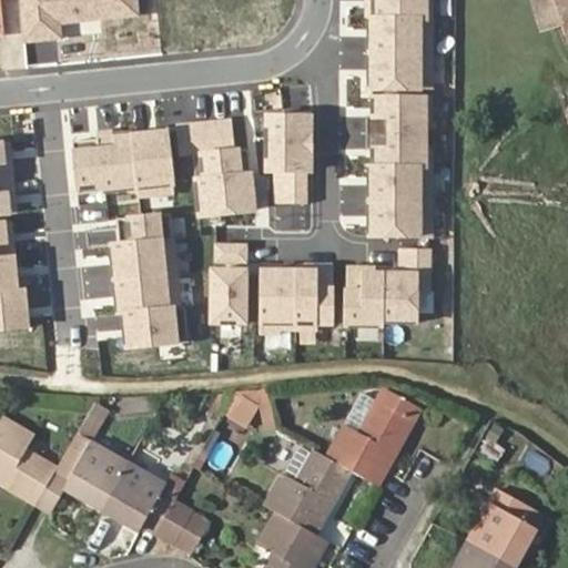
[(17,0),(22,39),(57,36),(56,20),(134,12),(133,0),(17,0)]
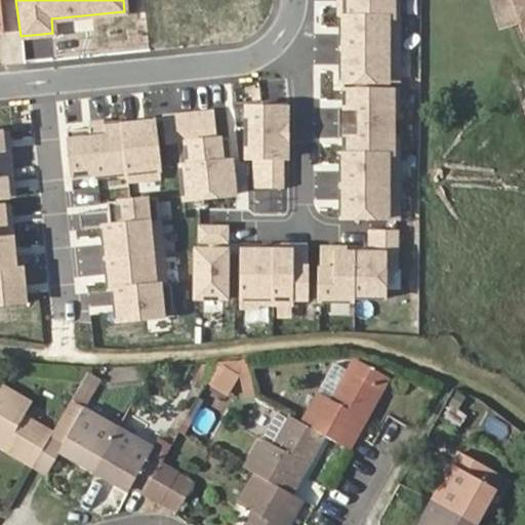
[(342,0),(342,78),(392,79),(392,0),(342,0)]
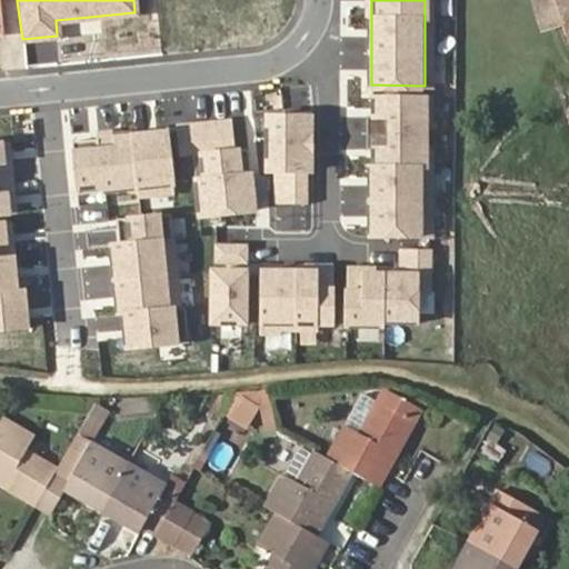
[(568,0),(532,0),(541,27),(562,21),(568,40),(568,0)]
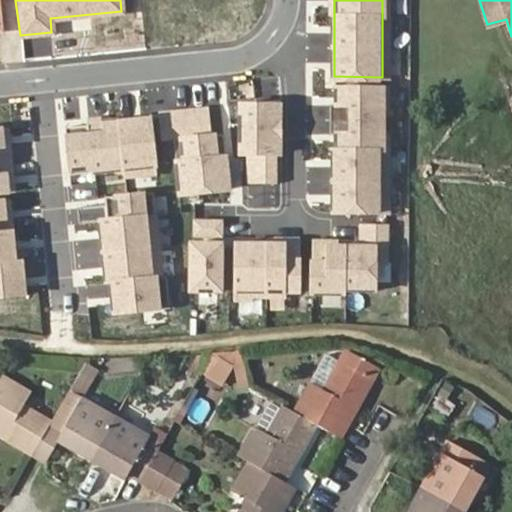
[(59,20),(60,30),(95,24),(94,15),(59,20)]
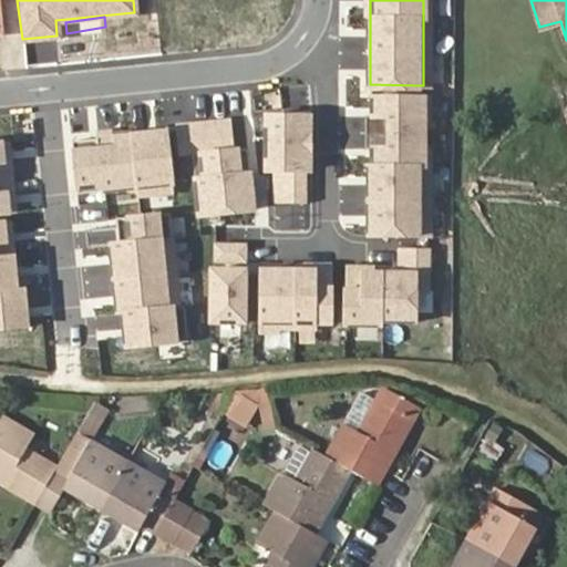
[(305,112),(264,111),(263,174),(279,174),(278,189),(303,191),(305,112)]
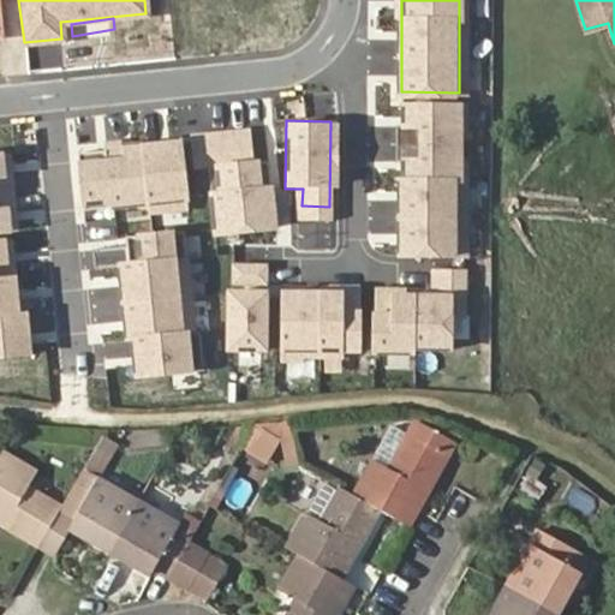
[(183,136),(70,149),(77,209),(189,196),(183,136)]
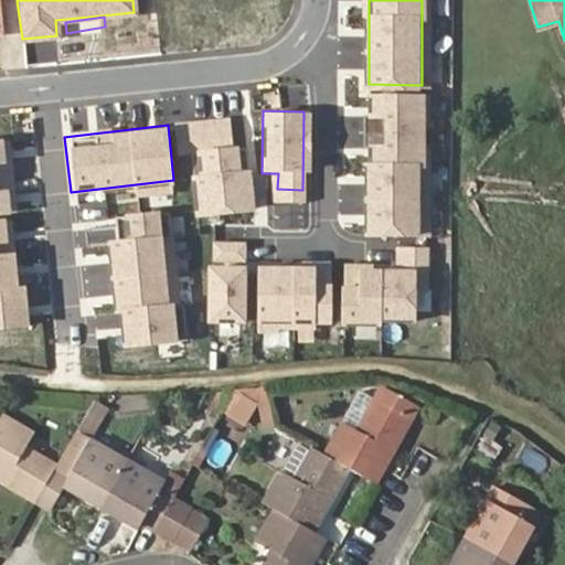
[(16,137),(0,137),(0,326),(23,326),(16,137)]
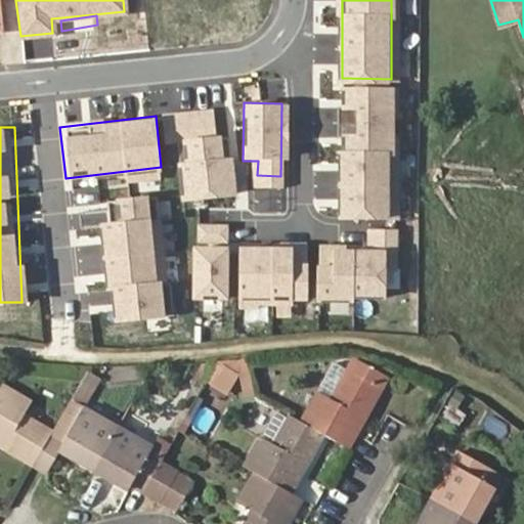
[(231,187),(232,136),(180,136),(179,186),(231,187)]
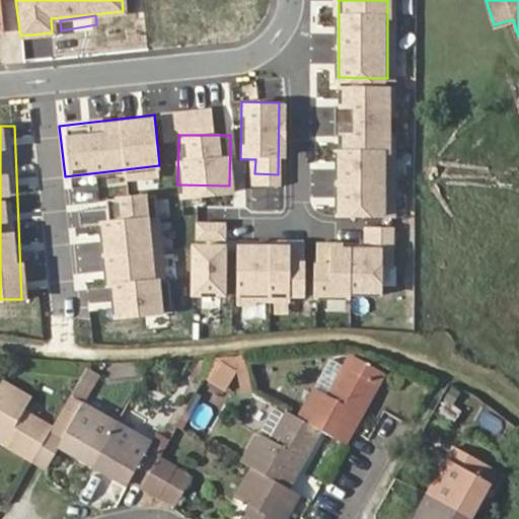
[(99,217),(108,317),(171,312),(160,191),(113,195),(115,216),(99,217)]
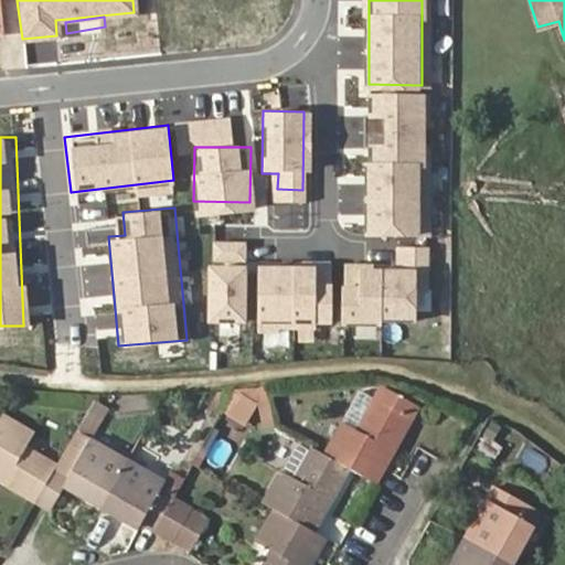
[(246,262),(211,260),(210,313),(245,315),(246,262)]
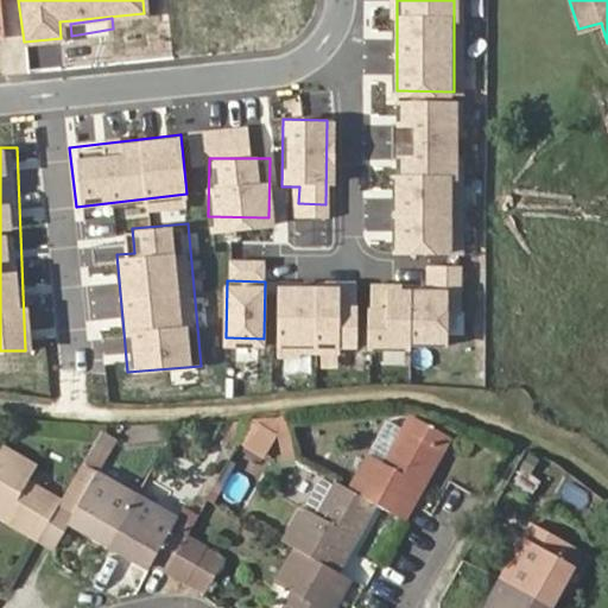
[(279,337),(353,337),(354,286),(279,285),(279,337)]
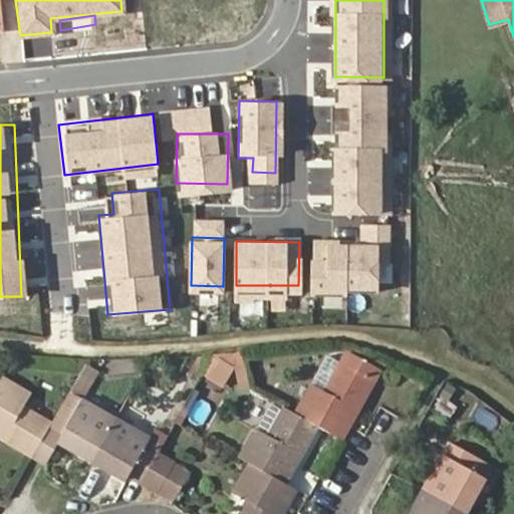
[(326,260),(313,260),(312,284),(376,285),(377,245),(326,244),(326,260)]
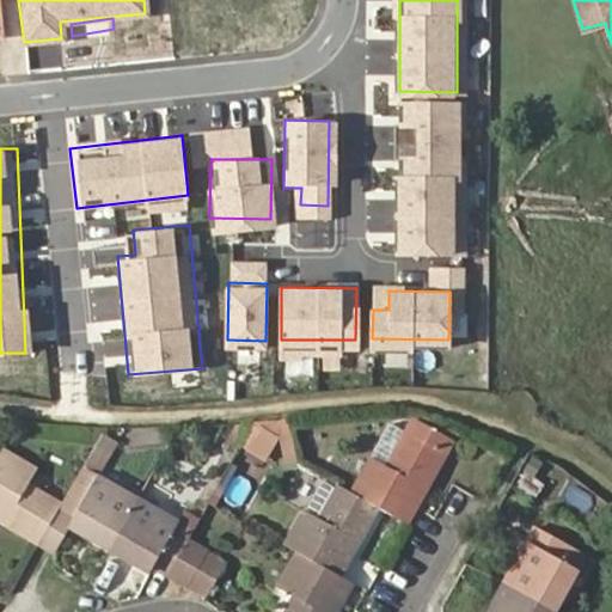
[(378,507),(407,522),(454,438),(414,415),(405,429),(384,465),(369,456),(349,490),(378,507)]
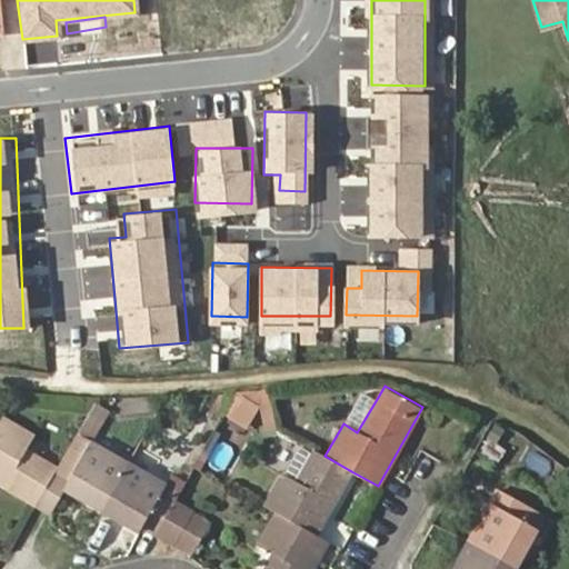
[(377,399),(363,391),(343,423),(357,432),(377,399)]
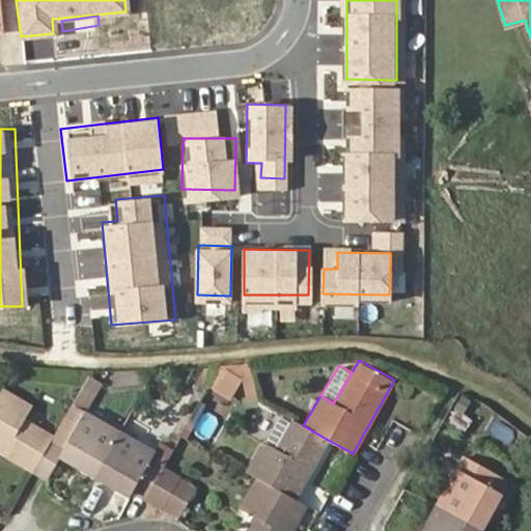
[(102,382),(86,373),(68,406),(83,413),(102,382)]
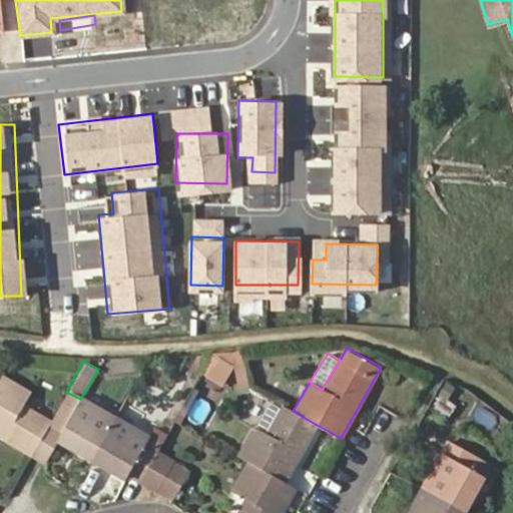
[(0,437),(30,455),(47,426),(49,422),(22,407),(28,393),(0,378),(0,437)]
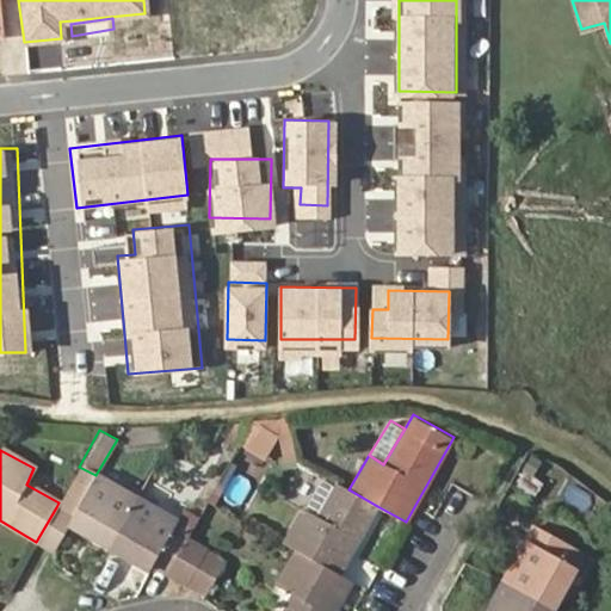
[(96,475),(79,467),(59,503),(56,507),(73,516),(96,475)]
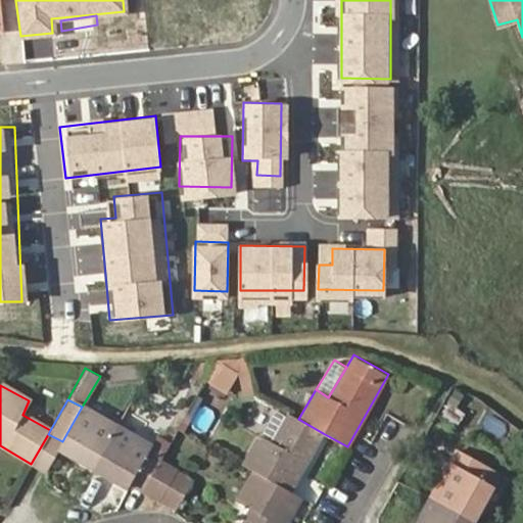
[(287,414),(274,406),(257,435),(271,443),(287,414)]
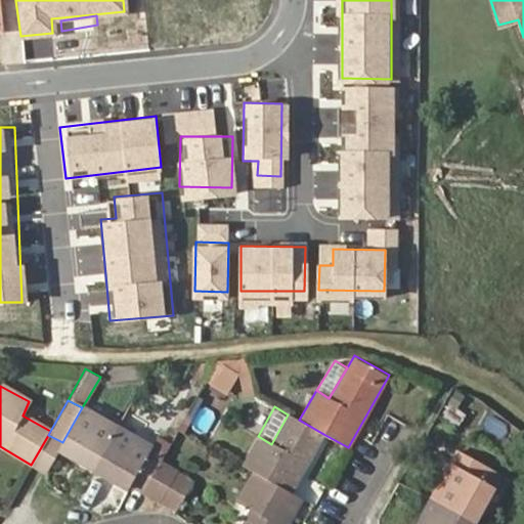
[(44,473),(58,451),(91,470),(116,427),(82,407),(62,442),(48,435),(31,465),(44,473)]
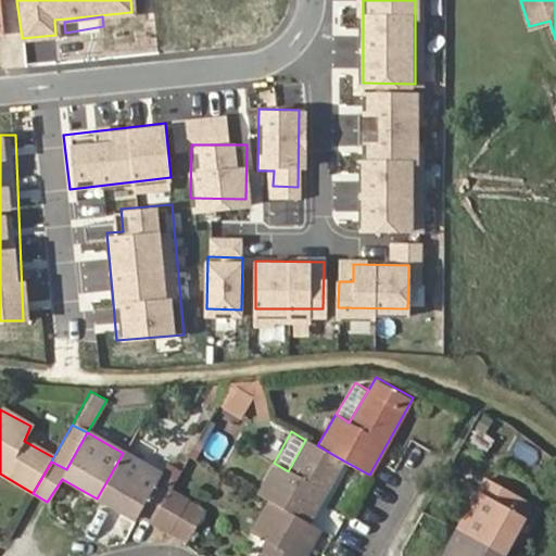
[(274,463),(255,494),(267,501),(307,522),(343,460),(317,445),(305,440),(288,471),(274,463)]
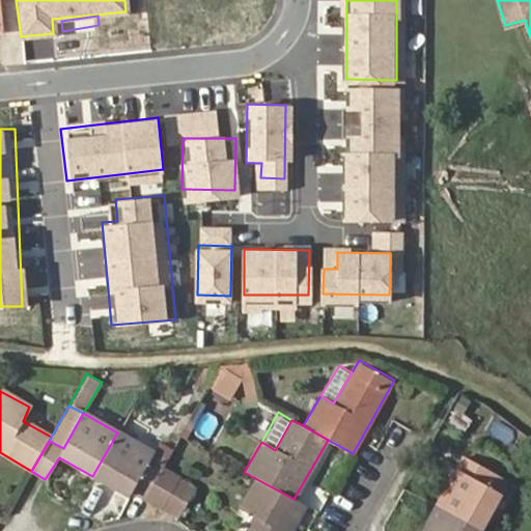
[(155,479),(161,469),(172,449),(160,442),(152,452),(117,432),(92,476),(127,496),(132,490),(144,497),(155,479)]
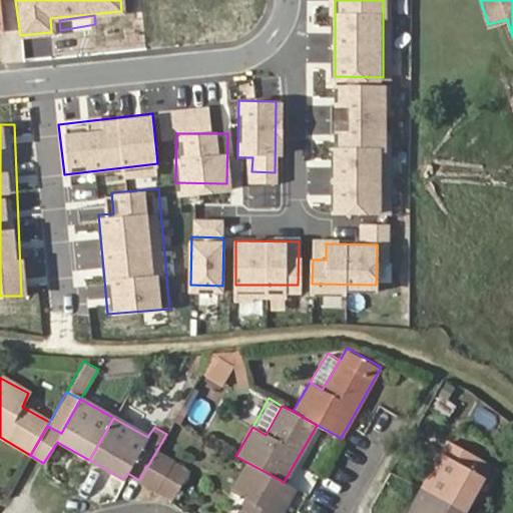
[(489,465),(448,440),(421,488),(463,512),(489,465)]
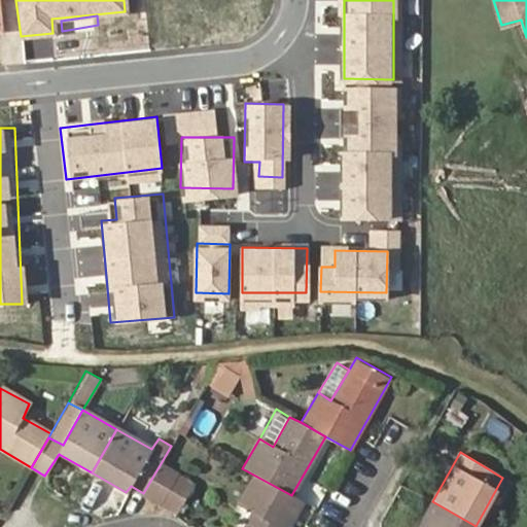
[(176,475),(160,465),(153,476),(170,485),(176,475)]
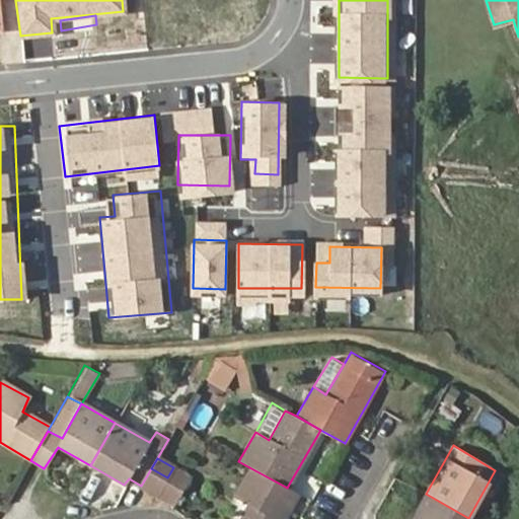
[(158,495),(175,505),(191,476),(173,467),(167,477),(158,495)]
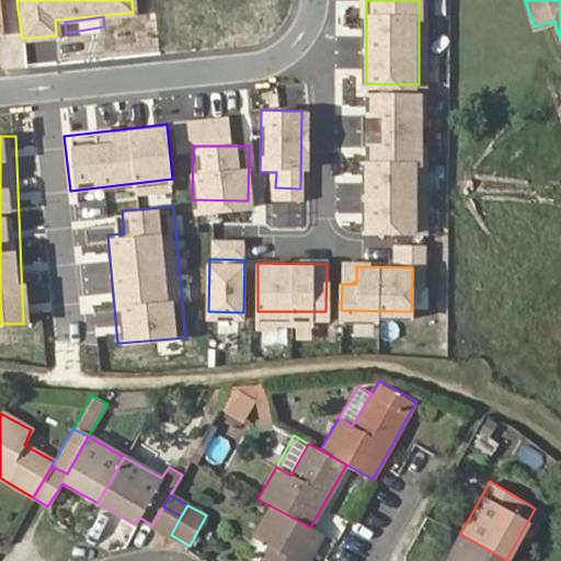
[(256,560),(306,560),(321,534),(310,527),(270,505),(253,537),(266,545),(256,560)]
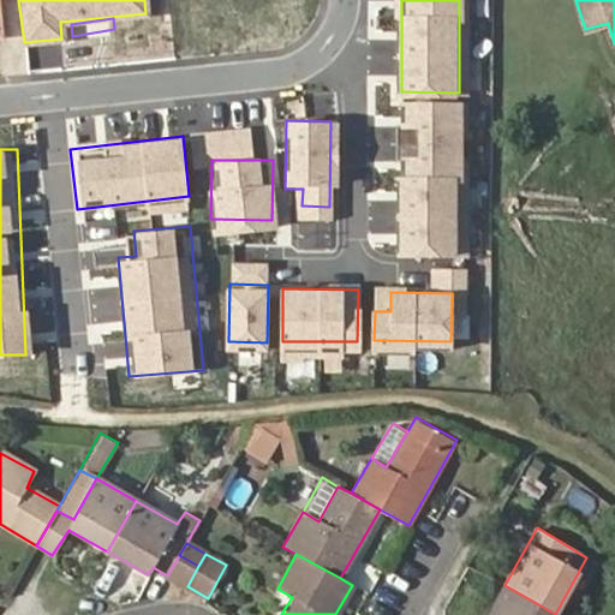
[(179,555),(167,575),(187,586),(198,566),(179,555)]
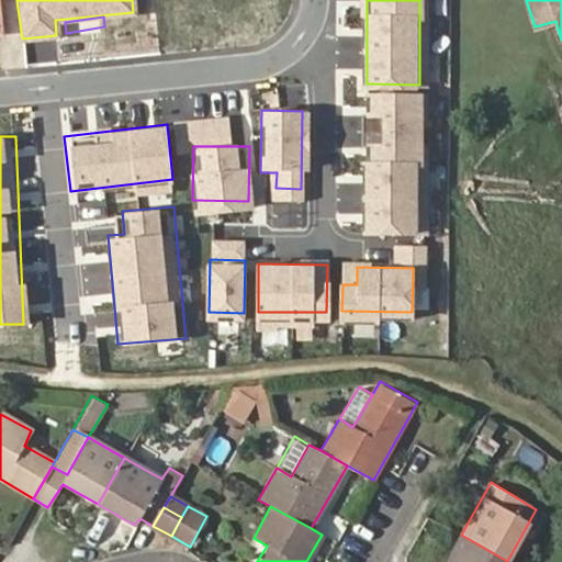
[(461,535),(445,561),(506,561),(507,561),(461,535)]
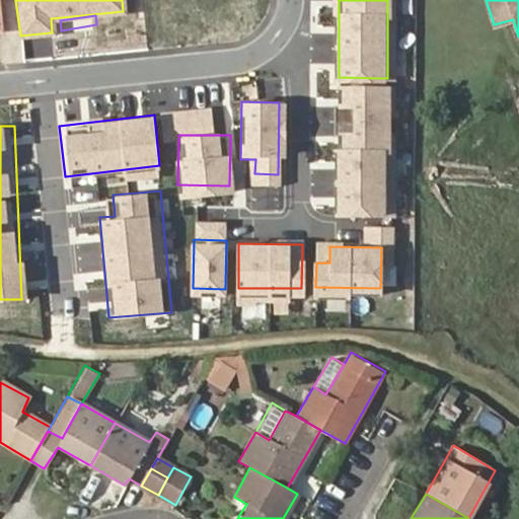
[(221,518),(237,518),(246,504),(234,497),(221,518)]
